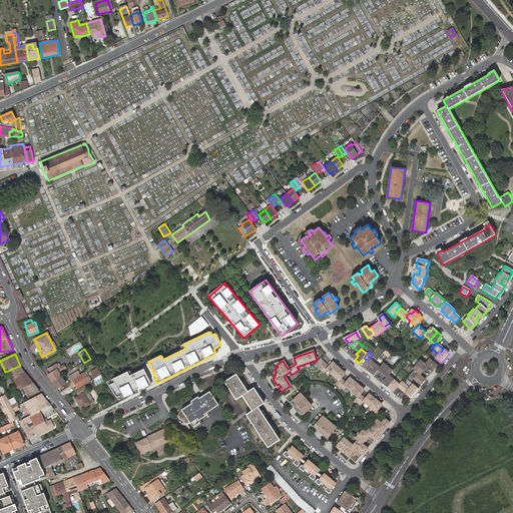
[(322,359),(328,364),(331,361),(325,356),(322,359)]
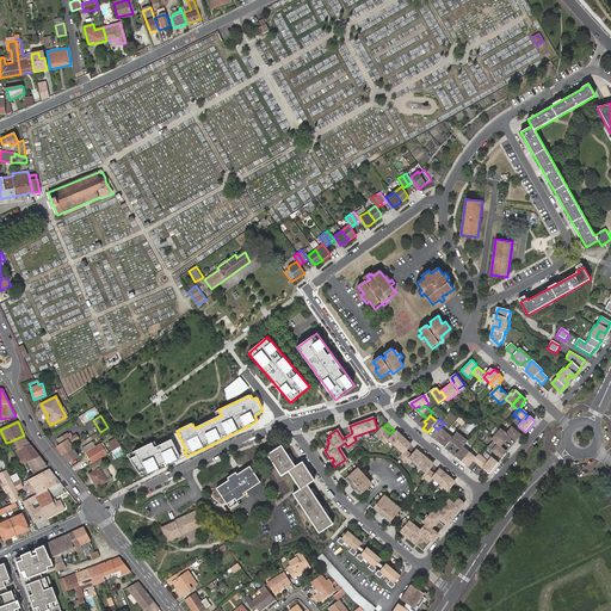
[(440,426),(438,430),(436,432),(437,433),(433,438),(438,442),(446,432),(440,426)]
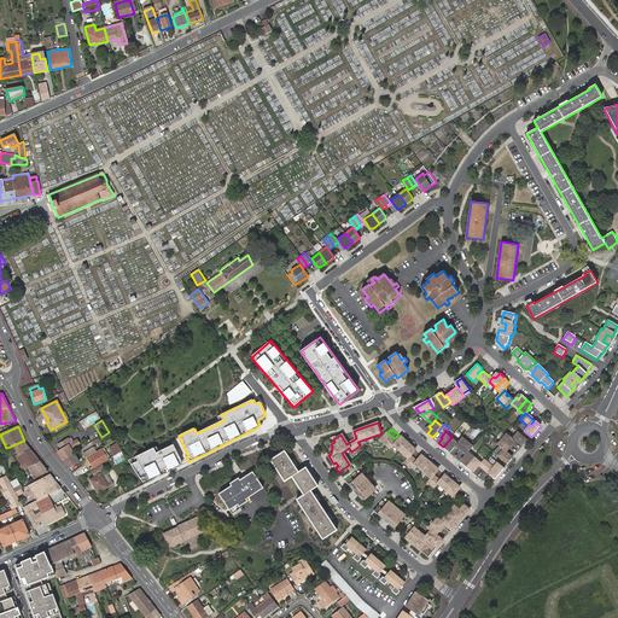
[(519,442),(524,447),(528,441),(518,432),(512,439),(516,442),(518,444),(519,442)]
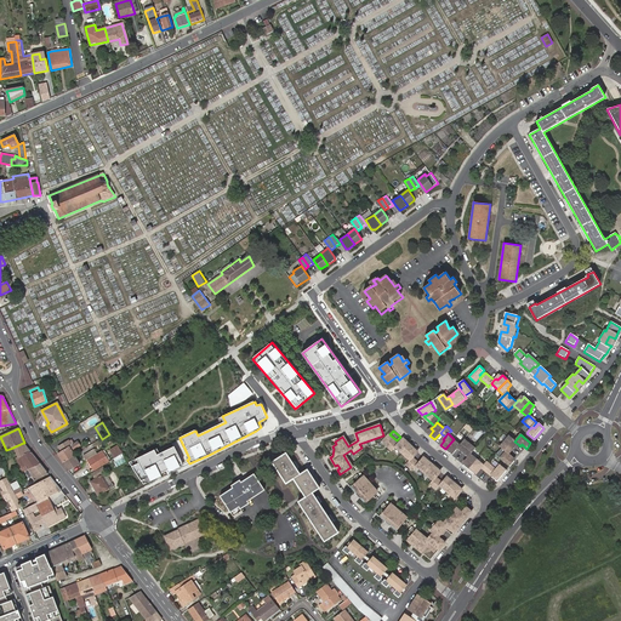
[(399,445),(389,436),(383,443),(393,453),(396,448),(410,462),(406,466),(414,472),(417,468),(433,482),(429,485),(436,491),(439,488),(453,500),(450,503),(454,506),(459,500),(456,496),(461,491),(446,479),(442,484),(436,479),(440,473),(436,468),(425,460),(420,465),(412,459),(419,454),(404,440),(404,439),(399,445)]
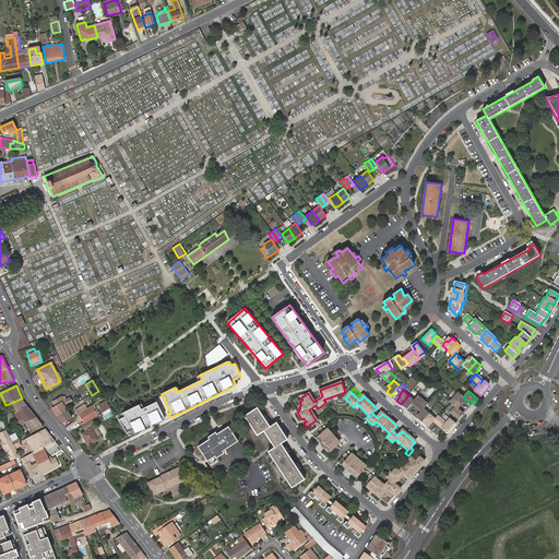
[(454,406),(458,409),(462,404),(461,402),(462,401),(463,403),(466,400),(463,397),(458,392),(450,403),(454,406)]
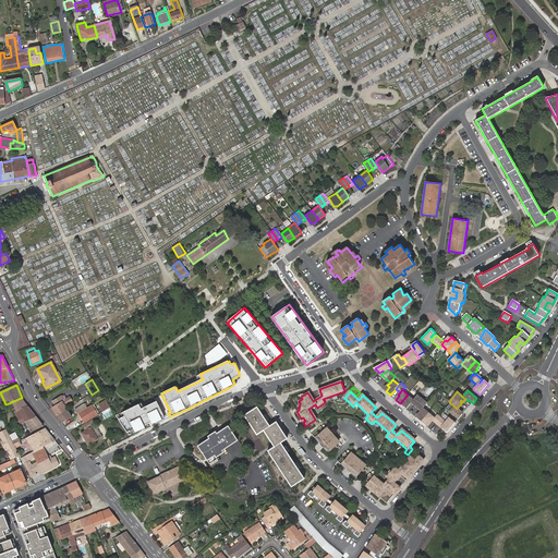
[(414,399),(408,395),(400,403),(404,408),(408,403),(410,404),(411,402),(414,399)]
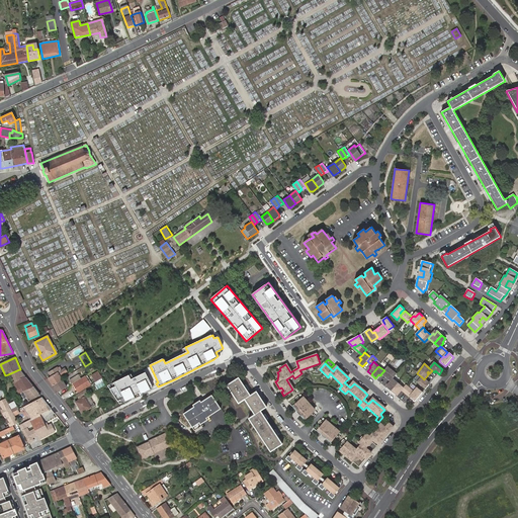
[(384,370),(381,373),(386,377),(387,376),(390,377),(387,378),(391,381),(393,378),(397,373),(389,366),(384,370)]
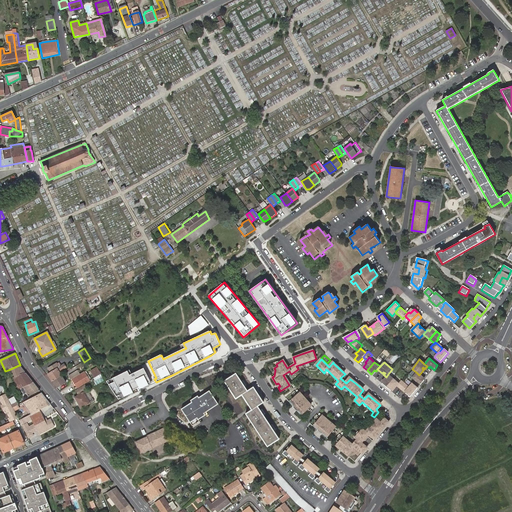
[(59,367),(57,364),(49,369),(51,372),(47,374),(52,381),(61,376),(58,371),(64,368),(65,369),(66,368),(64,364),(59,367)]
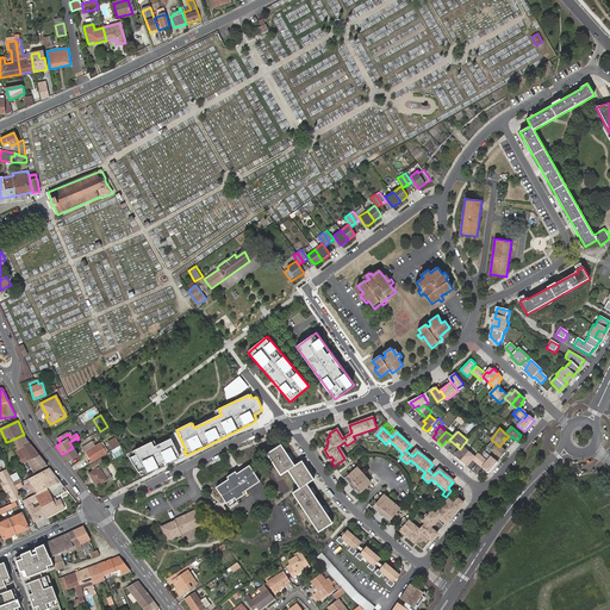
[(23,435),(10,441),(12,446),(16,444),(18,450),(16,452),(20,461),(22,464),(24,462),(25,464),(26,462),(39,455),(23,435)]
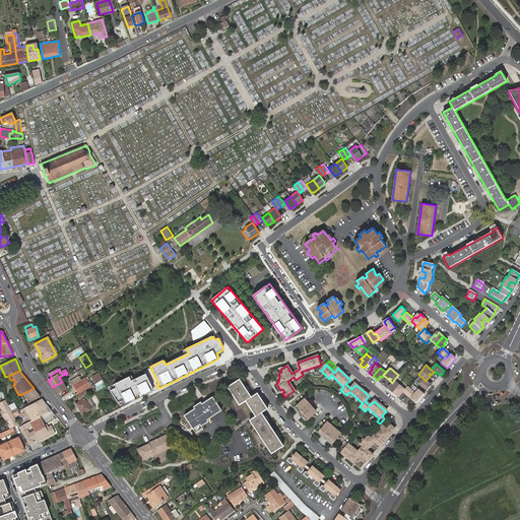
[(103,379),(99,373),(92,377),(96,383),(103,379)]
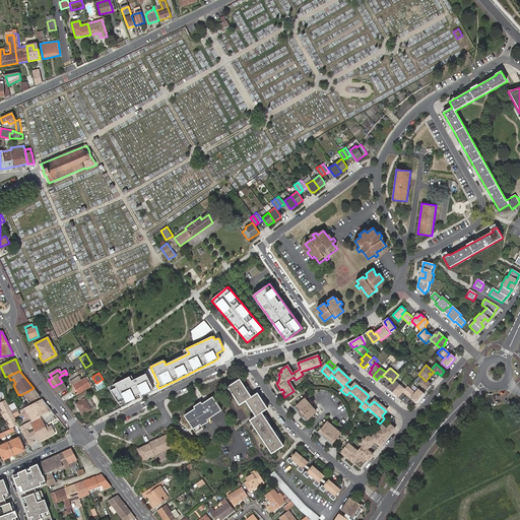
[(130,377),(109,387),(122,407),(154,391),(146,374),(132,381),(130,377)]
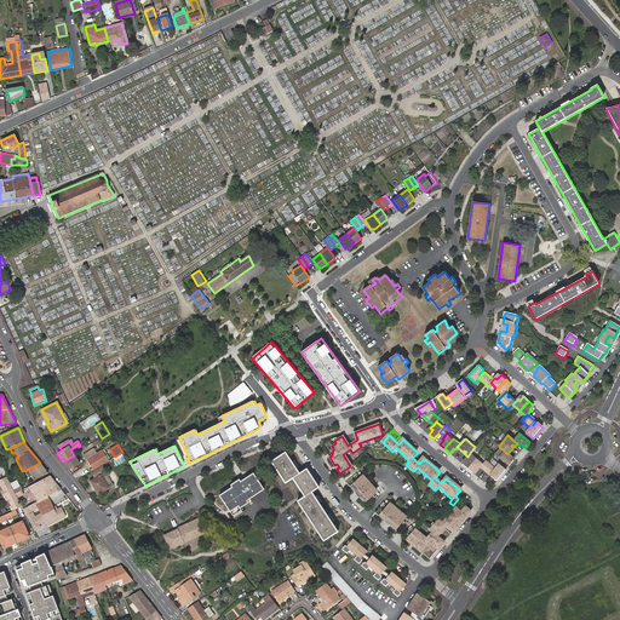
[(87,459),(97,453),(95,449),(84,455),(86,460),(87,459)]
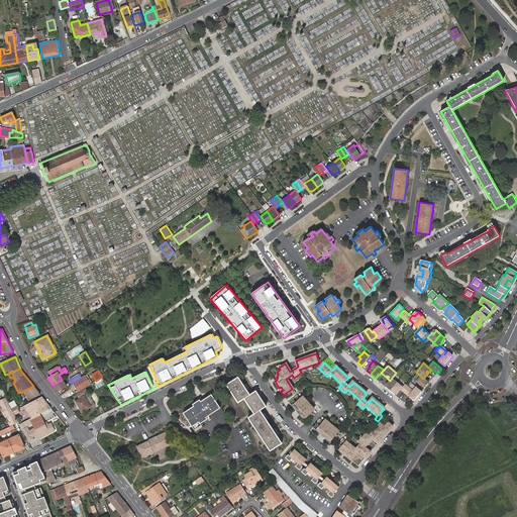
[(79,392),(91,384),(86,375),(81,378),(73,383),(79,392)]
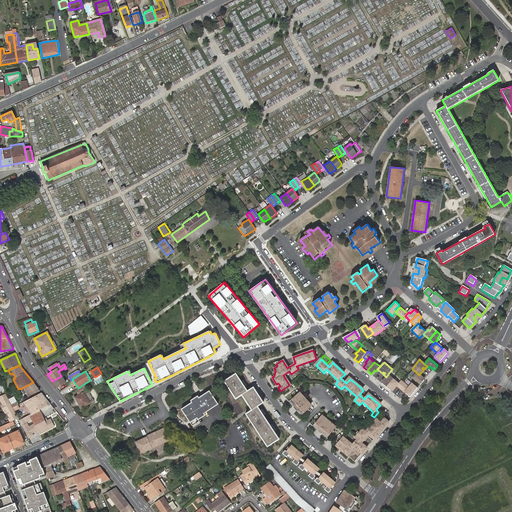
[(412,378),(420,385),(424,381),(420,378),(421,376),(419,375),(416,372),(412,378)]
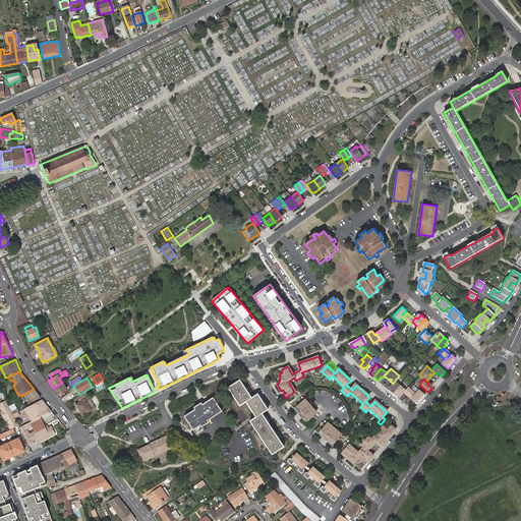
[(263,413),(269,410),(258,394),(252,398),(241,380),(229,388),(241,406),(246,402),(256,417),(250,421),(273,455),(284,447),(263,413)]
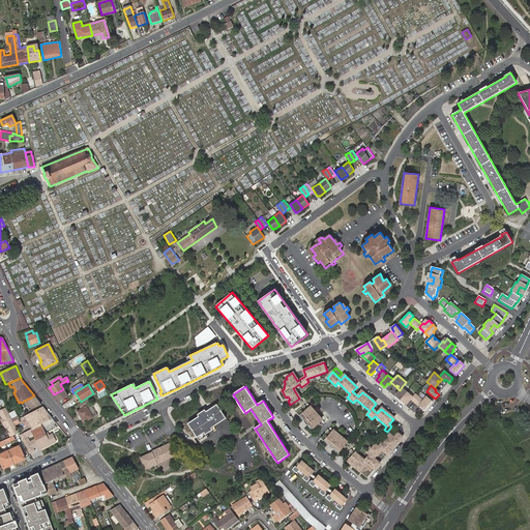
[(400,401),(408,392),(402,387),(400,390),(398,392),(399,393),(395,396),(400,401)]
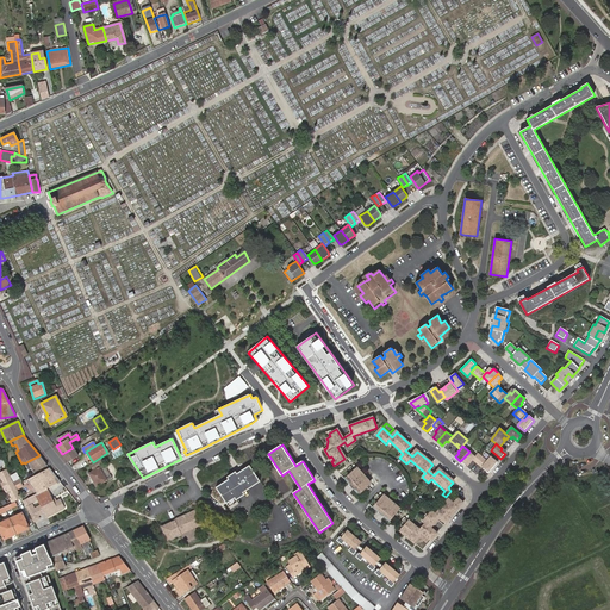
[(67,464),(68,462),(79,456),(73,448),(62,454),(67,464)]
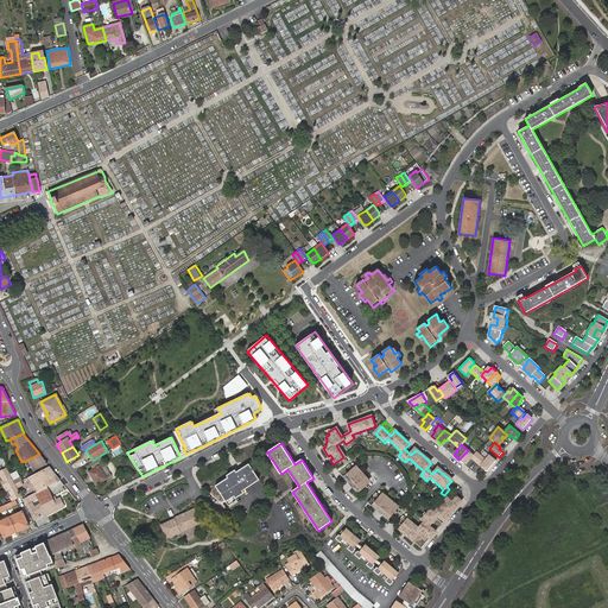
[(468,450),(458,460),(463,463),(467,460),(469,461),(472,458),(474,455),(468,450)]
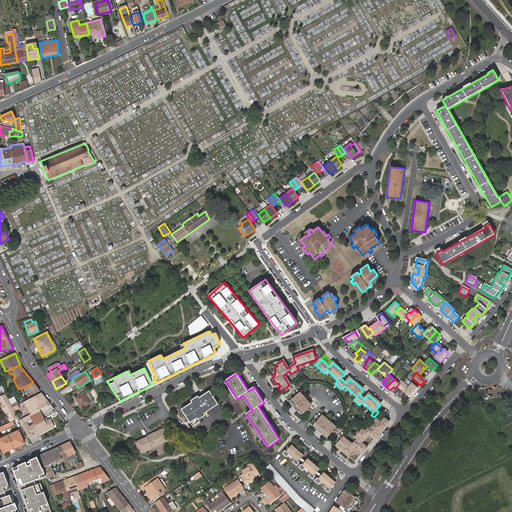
[(399,383),(397,386),(404,392),(407,389),(409,387),(401,380),(399,383)]
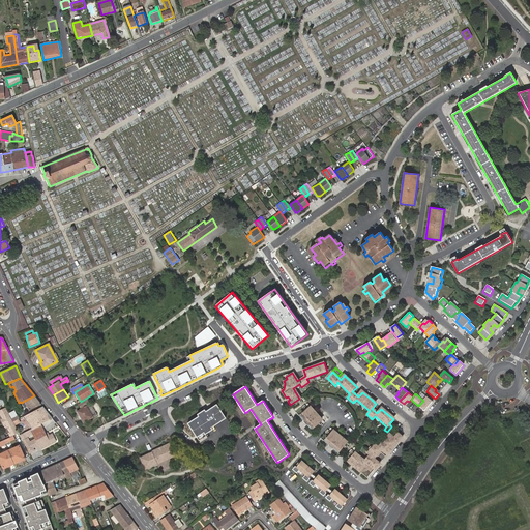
[(29,410),(40,404),(34,395),(23,402),(25,408),(27,407),(29,410)]
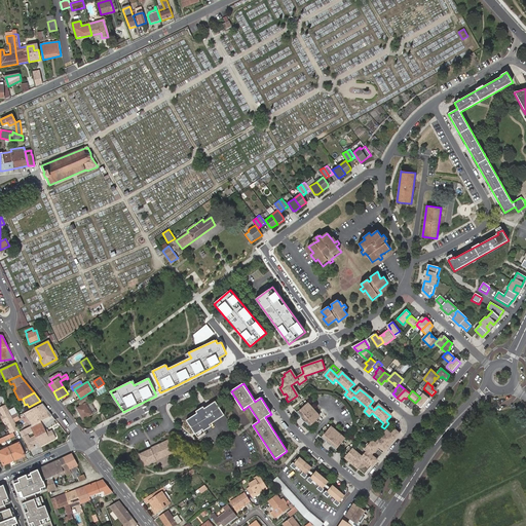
[(420,398),(418,400),(420,401),(416,405),(421,408),(429,399),(423,393),(420,398)]
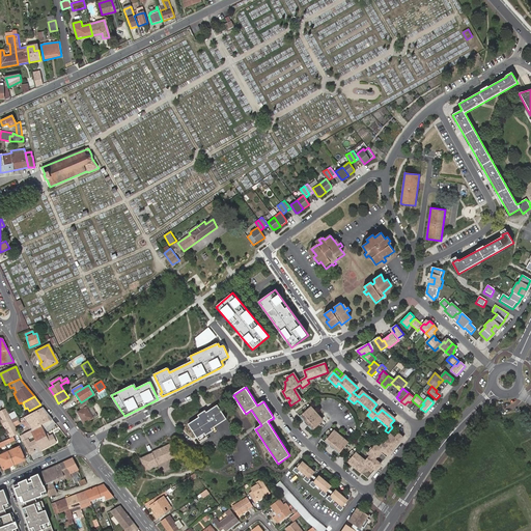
[(93,416),(88,409),(91,406),(87,399),(79,404),(81,409),(77,412),(84,424),(98,416),(96,414),(93,416)]
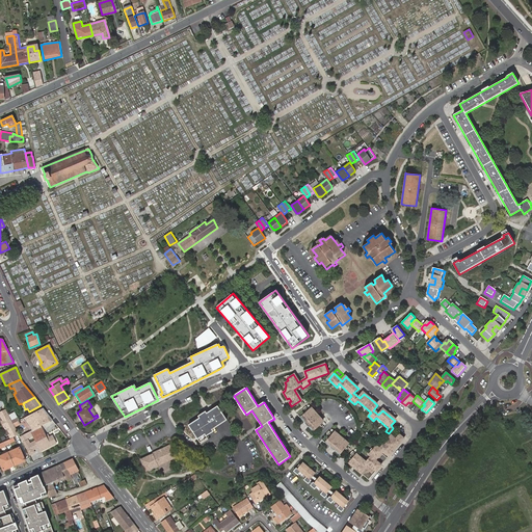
[(212,430),(227,420),(217,406),(207,414),(200,419),(188,426),(197,440),(205,434),(212,430)]
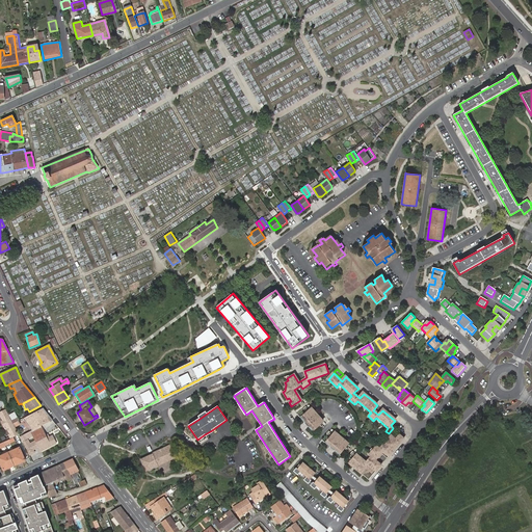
[(23,418),(32,430),(44,424),(42,421),(50,417),(43,407),(23,418)]
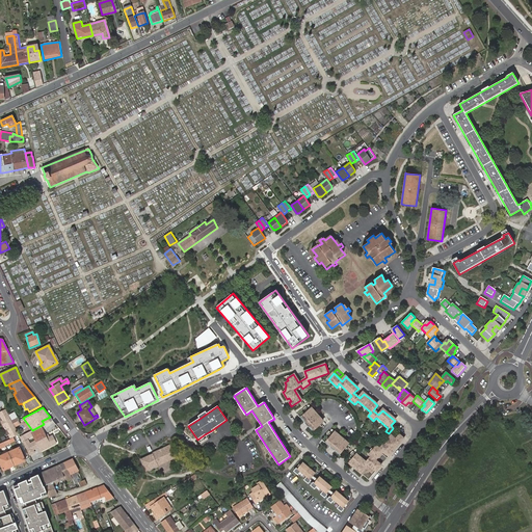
[(322,421),(310,408),(299,418),(302,422),(304,421),(310,426),(308,427),(312,431),(322,421)]
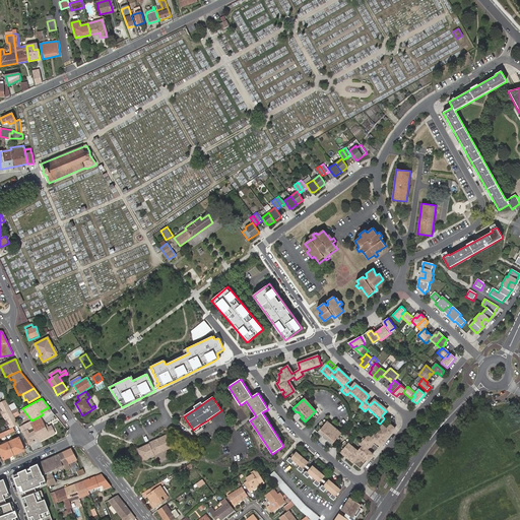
[(5,416),(9,425),(8,425),(10,429),(17,425),(16,424),(6,403),(0,405),(3,411),(1,411),(4,417),(5,416)]
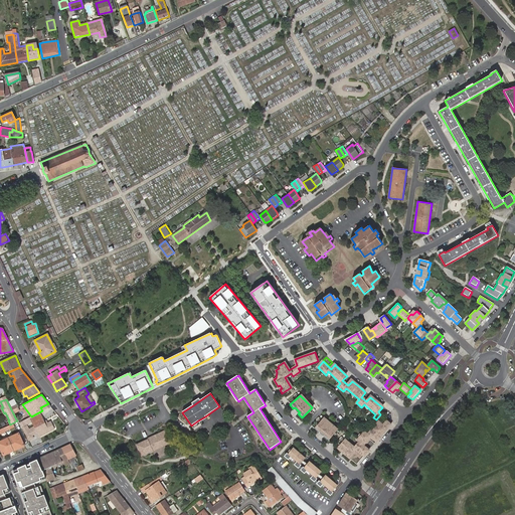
[(40,414),(31,419),(35,426),(28,430),(26,425),(22,428),(28,441),(33,438),(31,436),(37,433),(40,437),(53,430),(50,422),(45,424),(40,414)]
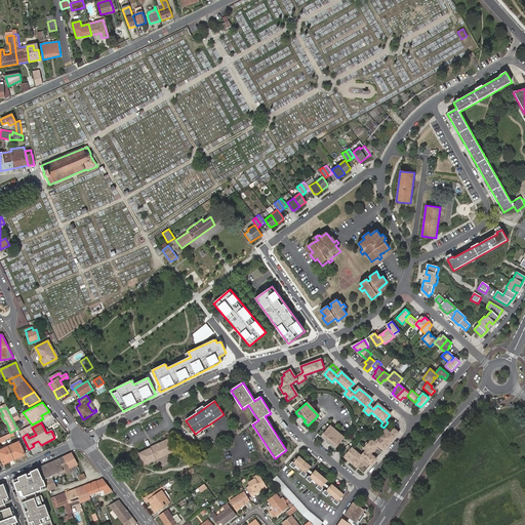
[(342,437),(330,426),(320,437),(324,440),(326,439),(331,443),(329,445),(333,448),(342,437)]
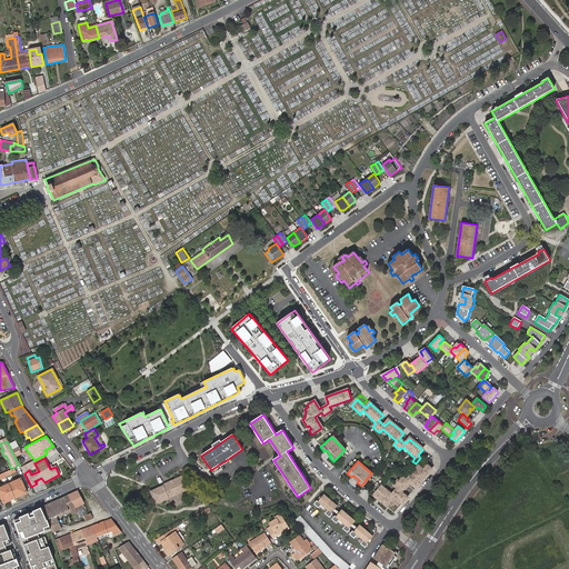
[(418,466),(406,480),(410,485),(411,482),(417,487),(426,477),(425,476),(430,468),(427,466),(422,470),(418,466)]
